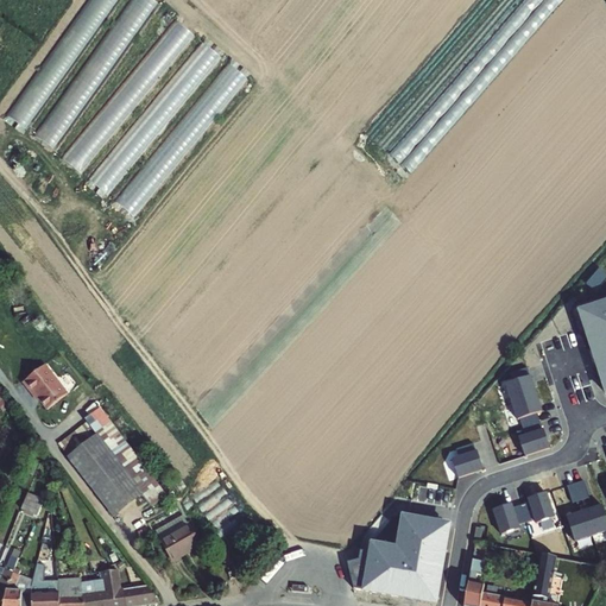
[(86,0),(5,109),(24,124),(115,0),(86,0)]
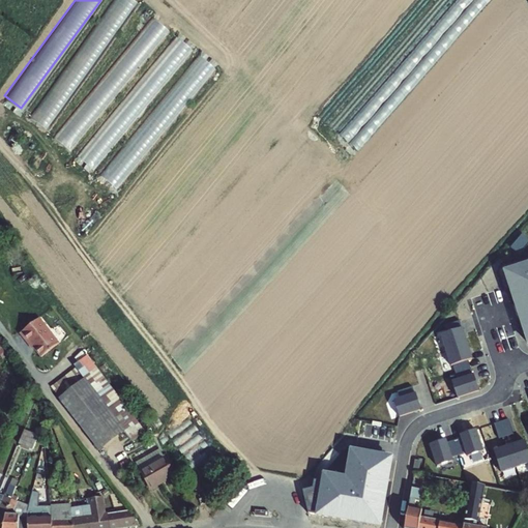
[(48,126),(136,0),(110,0),(30,114),(48,126)]
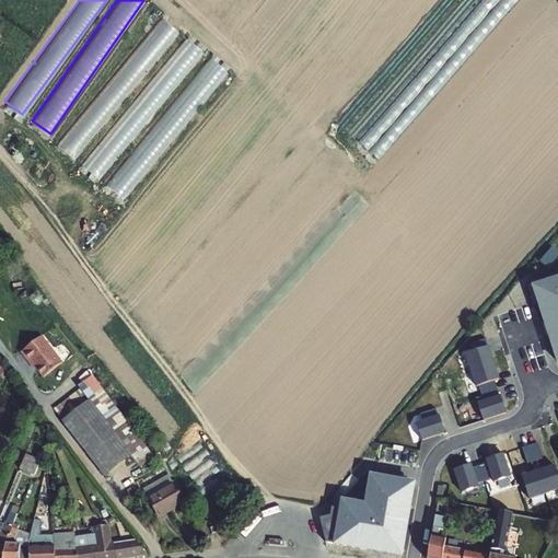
[(73,155),(176,27),(160,13),(56,141),(73,155)]
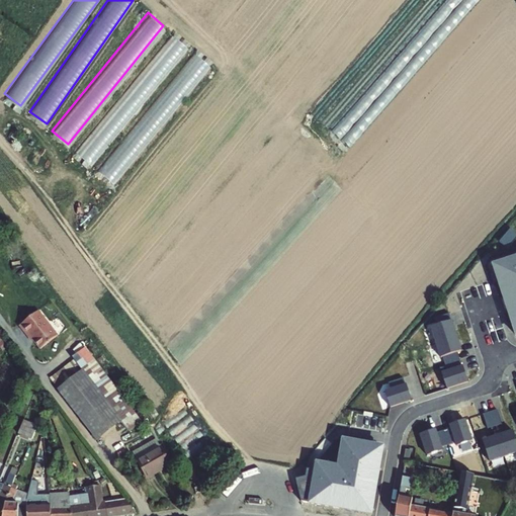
[(89,166),(186,44),(173,33),(80,153),(86,157),(82,161),(89,166)]
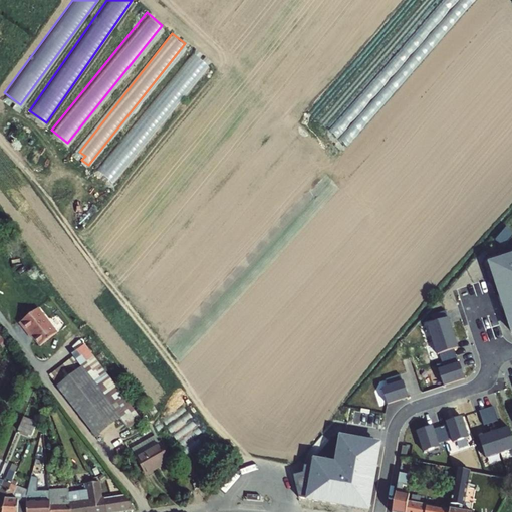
[(191,47),(97,168),(113,181),(207,60),(191,47)]
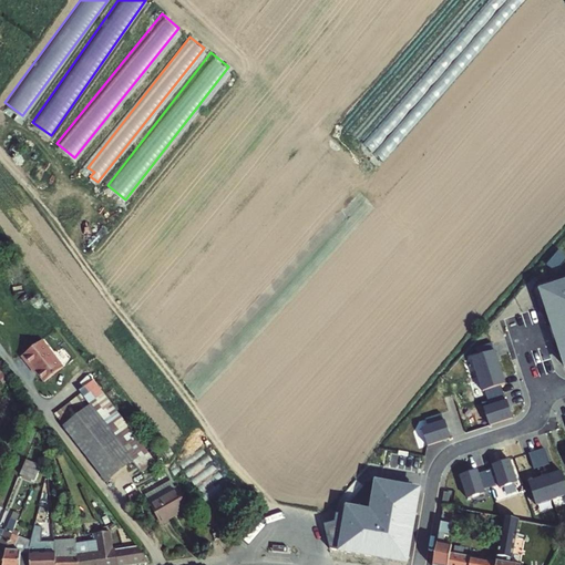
[(564,278),(536,288),(564,371),(564,370),(564,278)]
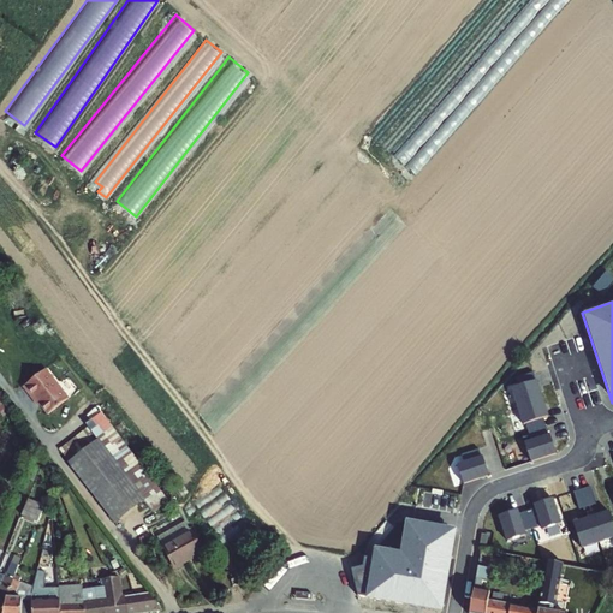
[(22,387),(31,400),(35,398),(47,412),(66,397),(43,369),(22,387)]
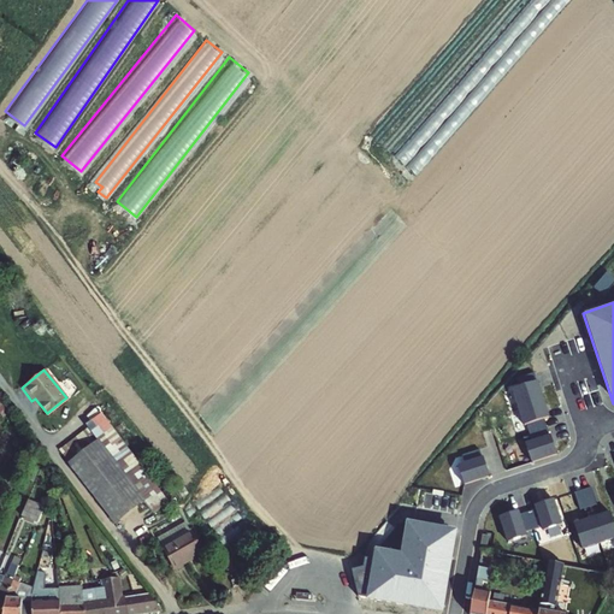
[(535,376),(509,384),(517,406),(542,397),(535,376)]
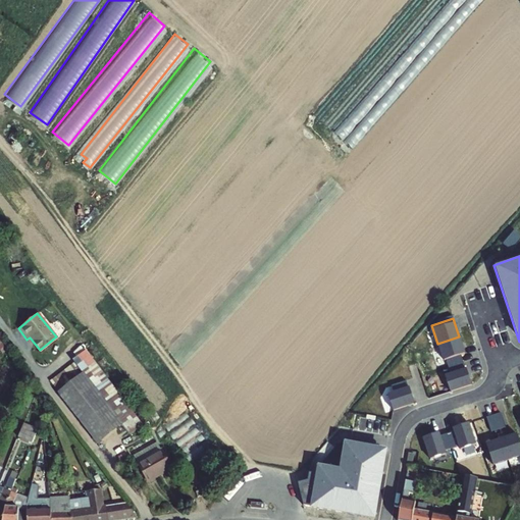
[(459,336),(437,344),(444,360),(464,353),(459,336)]
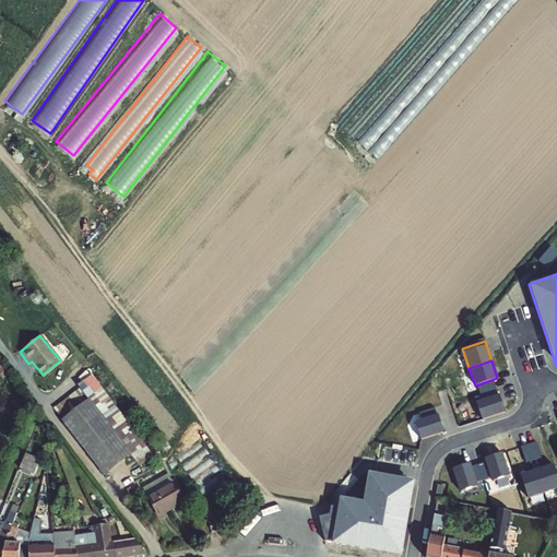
[(7,368),(0,372),(0,376),(1,378),(10,371),(7,368)]
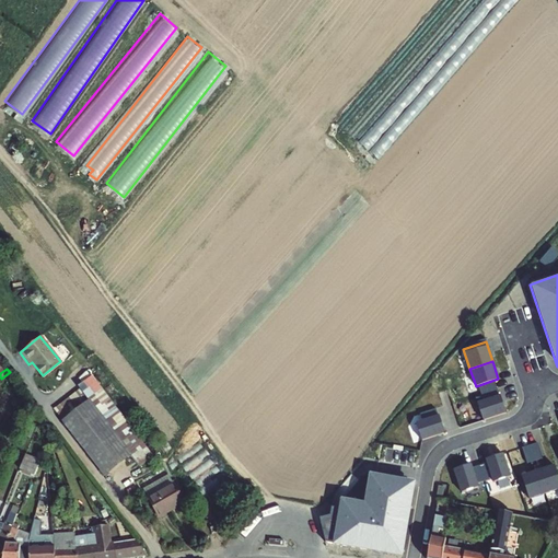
[(79,387),(53,408),(62,419),(88,398),(79,387)]
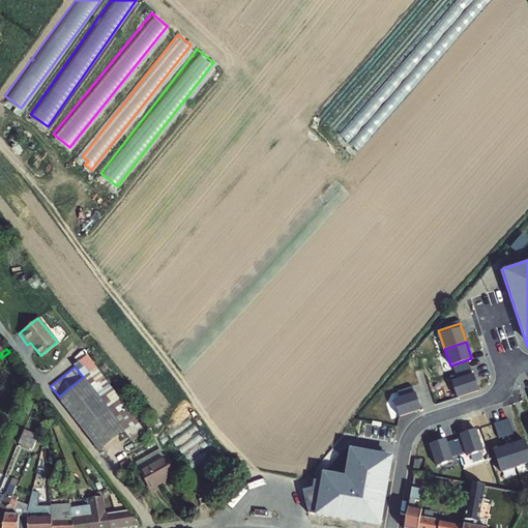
[(96,368),(83,377),(123,429),(136,418),(96,368)]
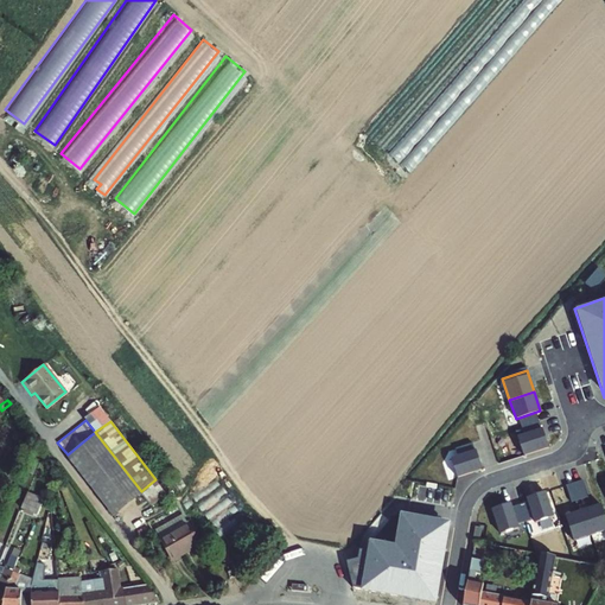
[(541,426),(515,434),(521,453),(547,445),(541,426)]
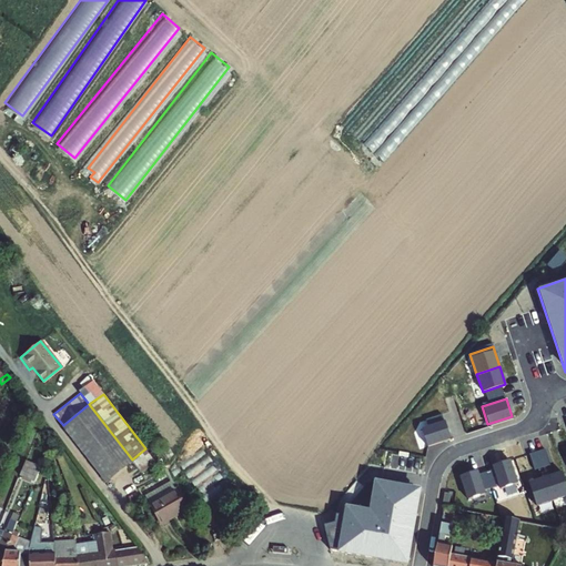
[(107,481),(132,460),(89,404),(63,425),(107,481)]
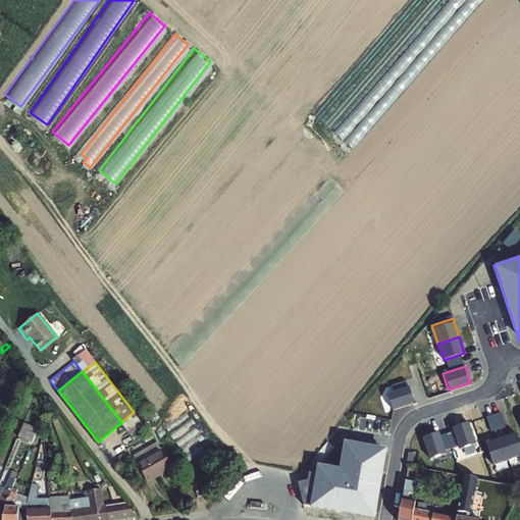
[(407,379),(384,385),(392,408),(414,401),(407,379)]
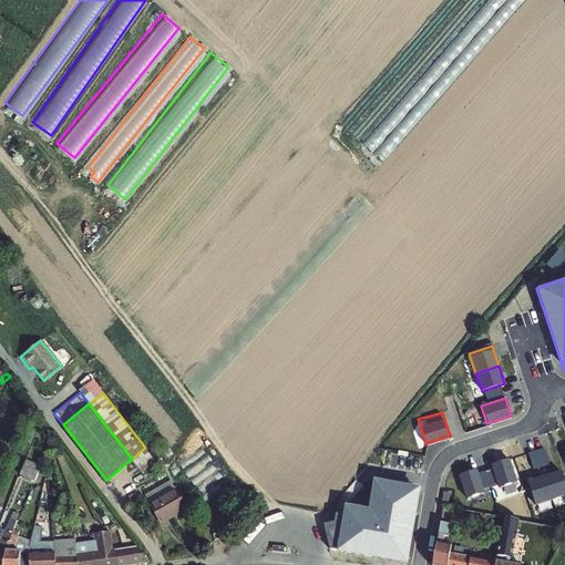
[(511,455),(490,461),(492,466),(485,470),(488,476),(490,484),(496,482),(497,488),(517,482),(511,455)]
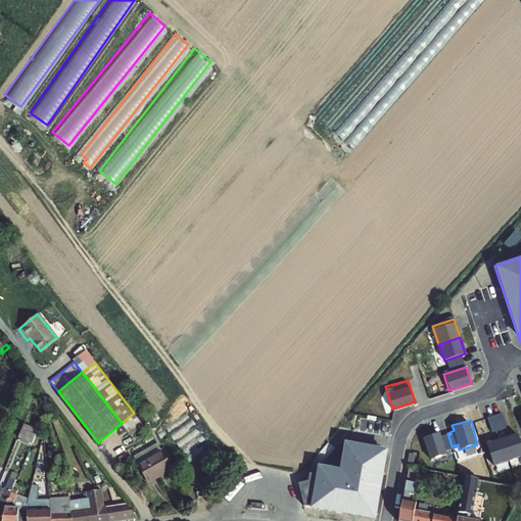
[(38,432),(22,425),(17,438),(32,444),(38,432)]
